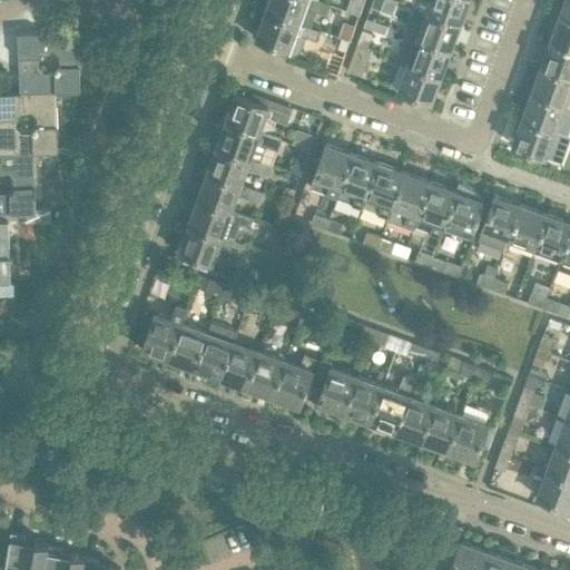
[(267,0),(264,11),(297,23),(297,22),(308,27),(314,10),(325,15),(330,5),(316,0),(267,0)]
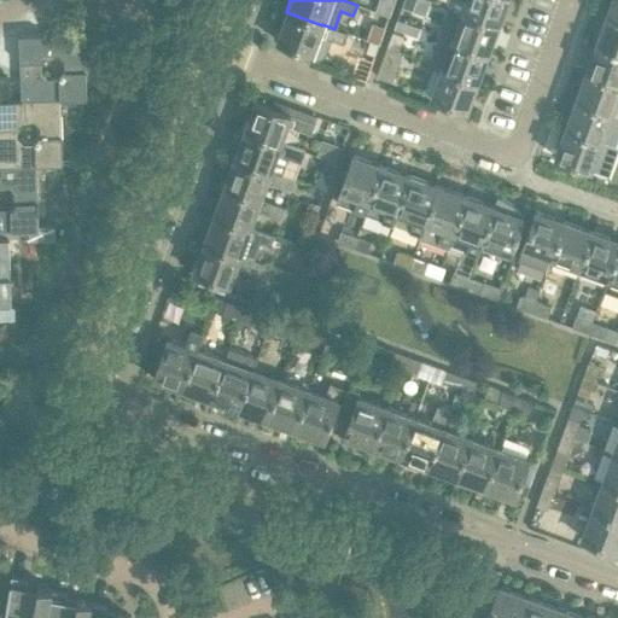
[(394,0),(392,0),(378,0),(374,11),(388,16),(394,0)]
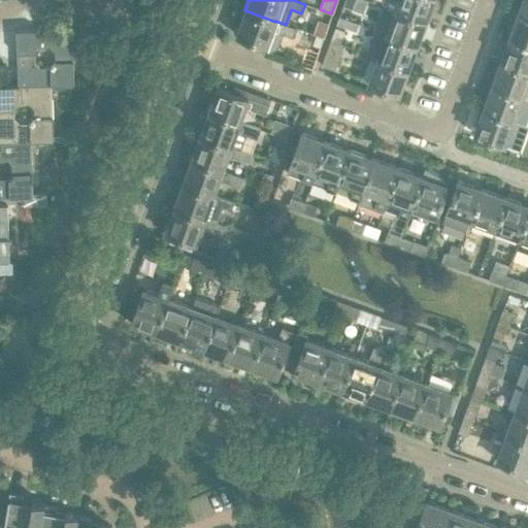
[(352,8),(355,0),(344,0),(342,5),(352,8)]
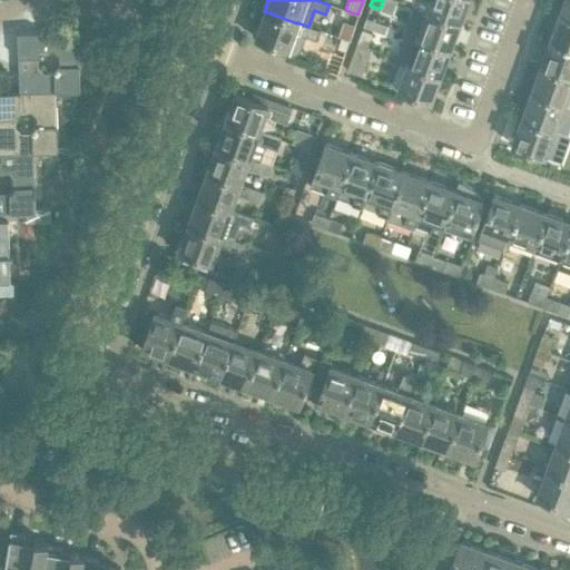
[(414,0),(412,6),(413,6),(459,22),(465,0),(414,0)]
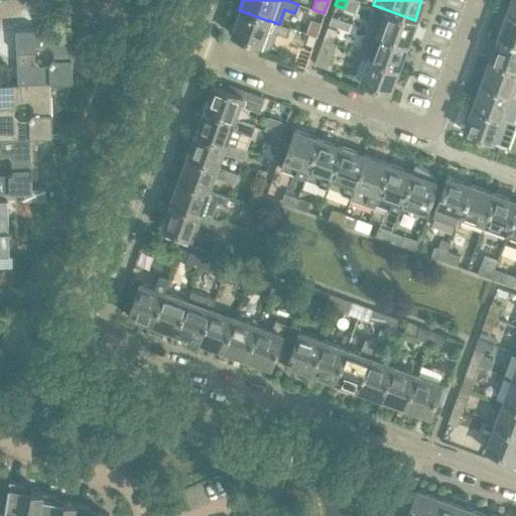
[(515,0),(509,0),(505,13),(515,16),(515,0)]
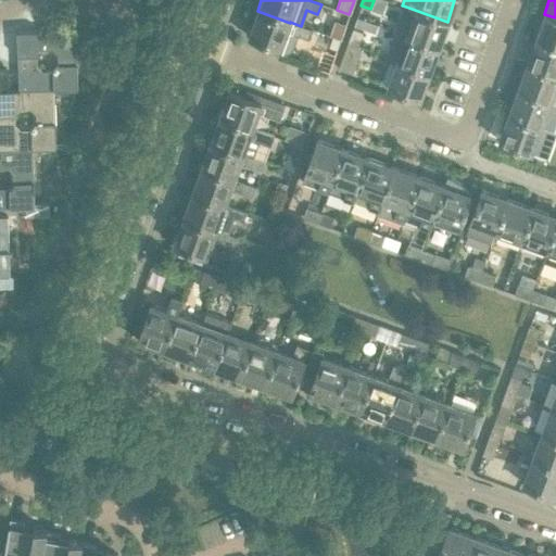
[(394,32),(438,47),(447,22),(403,5),(394,32)]
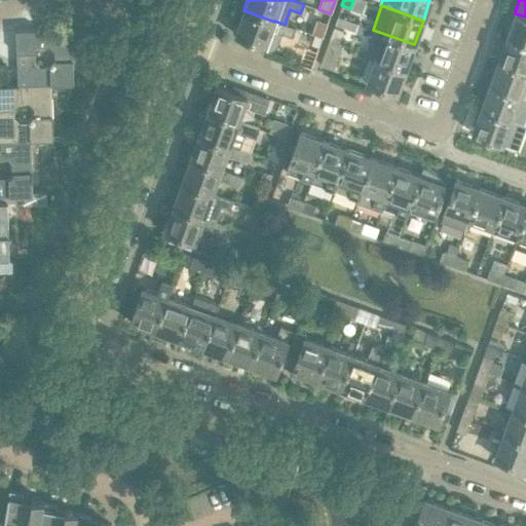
[(243,10),(235,34),(246,38),(265,45),(264,48),(267,49),(270,49),(273,48),(275,47),(277,45),(282,32),(293,36),(295,28),(285,25),(274,21),(274,22),(243,10)]
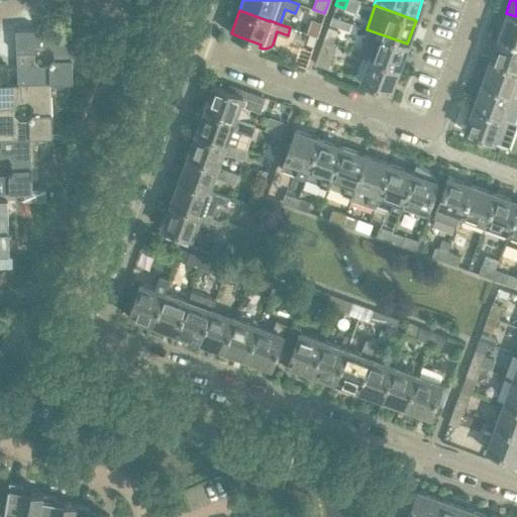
[(516,16),(506,13),(497,37),(516,43),(516,16)]
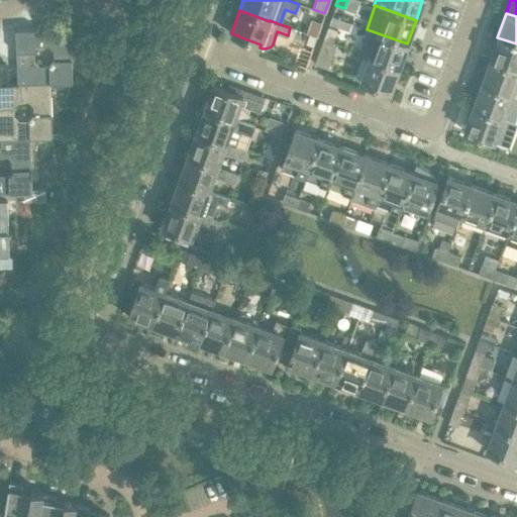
[(322,40),(331,43),(336,30),(327,26),(322,40)]
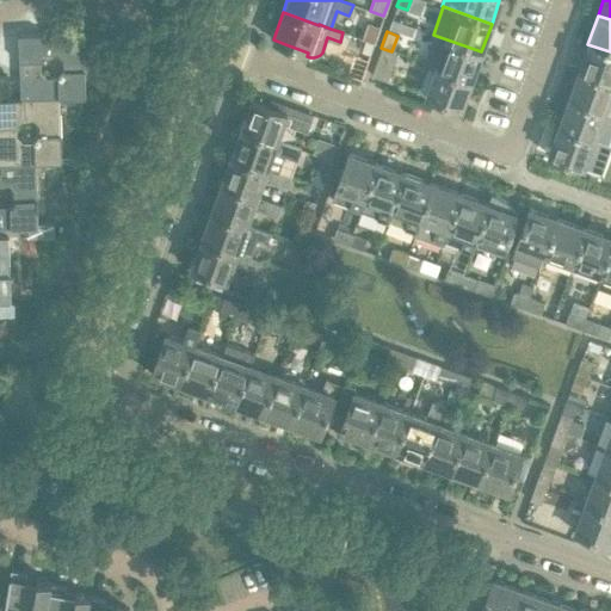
[(84,32),(18,34),(20,98),(20,99),(60,98),(86,98),(84,32)]
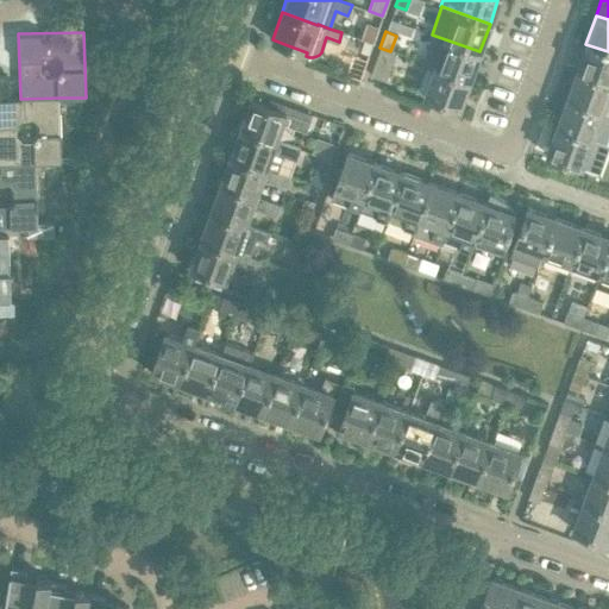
[(421,62),(421,63),(434,67),(470,80),(479,51),(432,35),(421,62)]
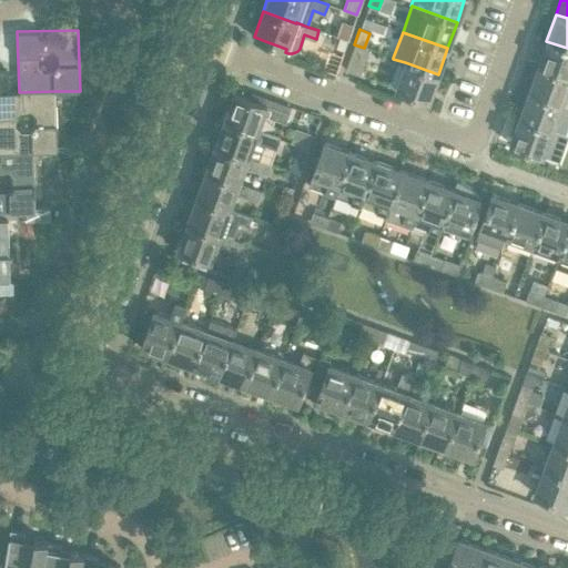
[(340,37),(336,46),(344,49),(347,40),(340,37)]
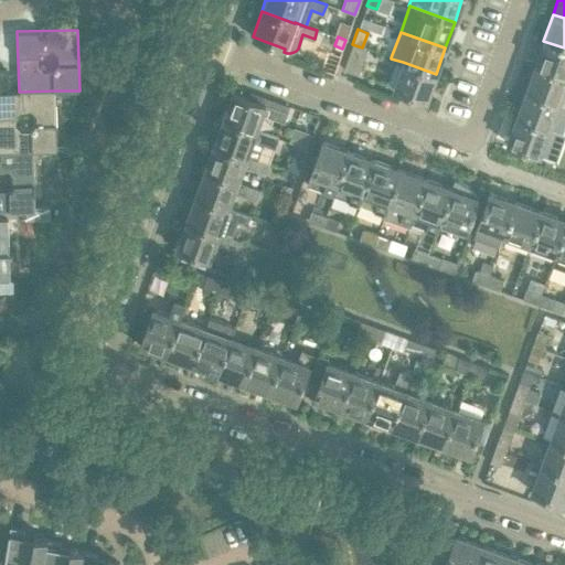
[(264,41),(262,48),(281,55),(284,52),(285,49),(264,41)]
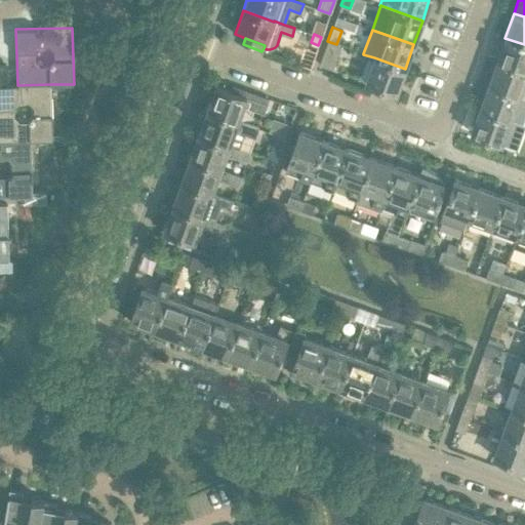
[(524,44),(505,38),(496,62),(524,72),(524,44)]
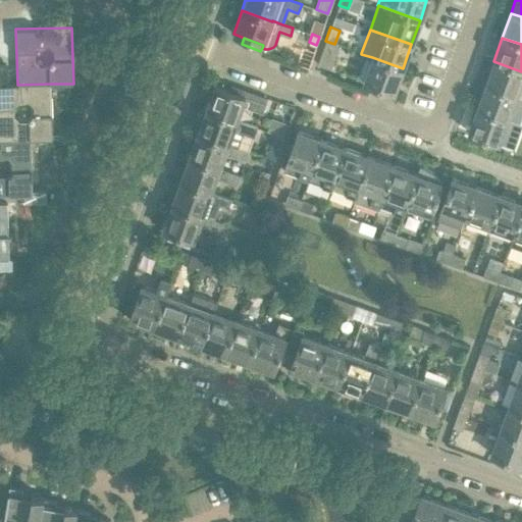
[(338,45),(334,44),(325,41),(317,65),(329,69),(338,45)]
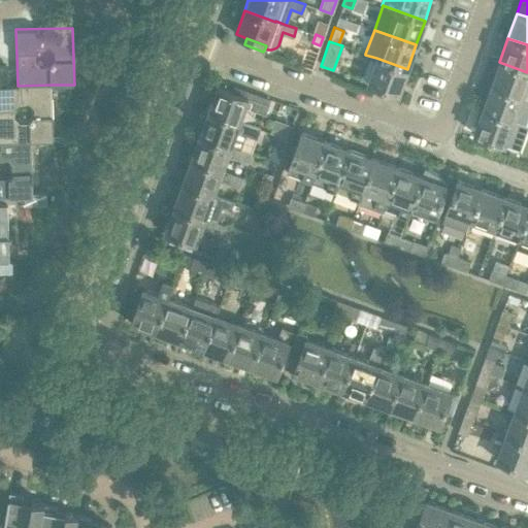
[(300,61),(312,66),(318,53),(304,47),(300,61)]
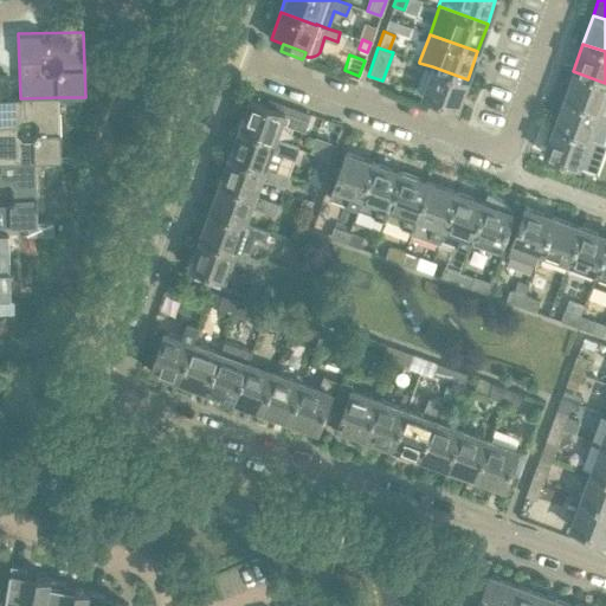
[(432,66),(421,95),(457,108),(468,79),(432,66)]
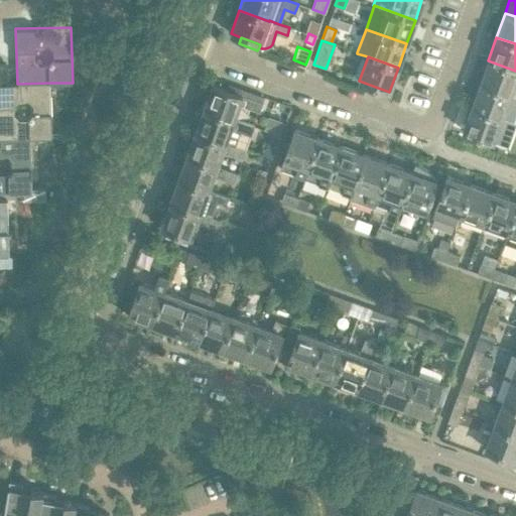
[(515,71),(488,60),(479,85),(509,96),(515,98),(515,71)]
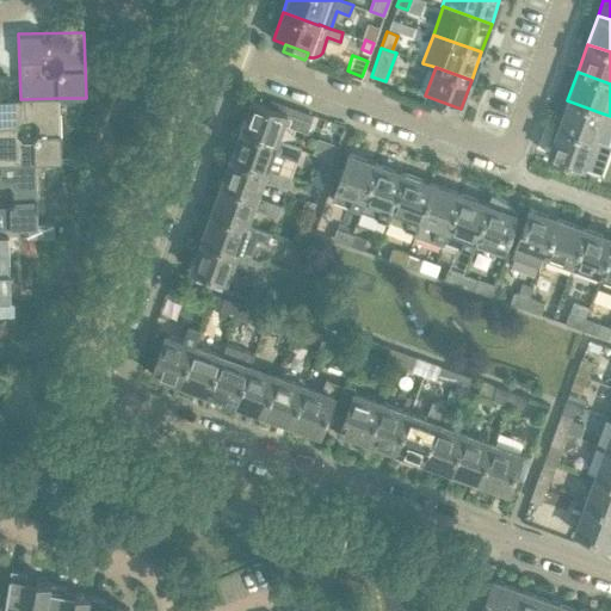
[(0,162),(36,162),(62,162),(60,98),(20,99),(20,98),(0,98),(0,162)]
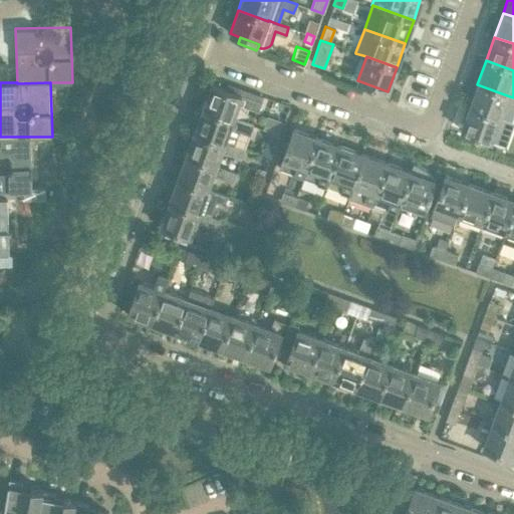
[(211,84),(202,108),(233,119),(233,118),(238,104),(258,111),(262,102),(211,84)]
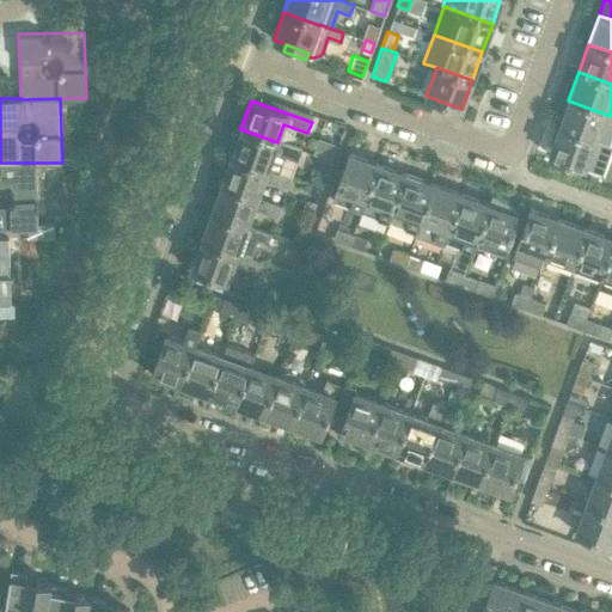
[(568,101),(557,129),(593,141),(609,147),(611,136),(611,116),(604,114),(568,101)]
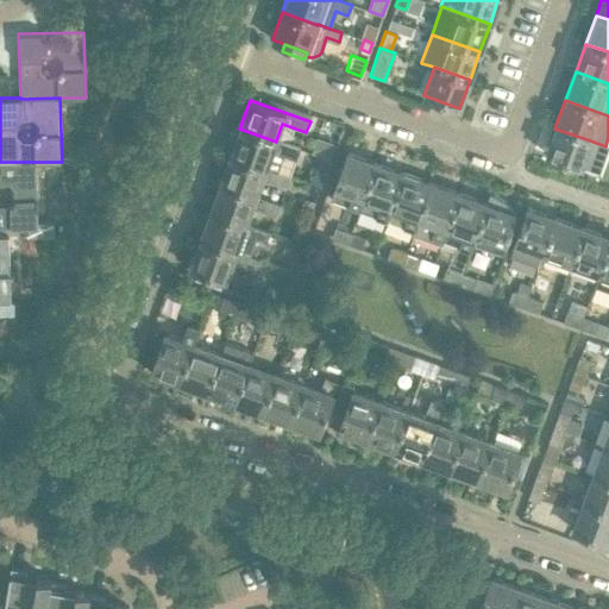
[(239,129),(230,156),(267,169),(267,168),(277,173),(283,155),(296,159),(300,149),(276,140),(276,142),(239,129)]
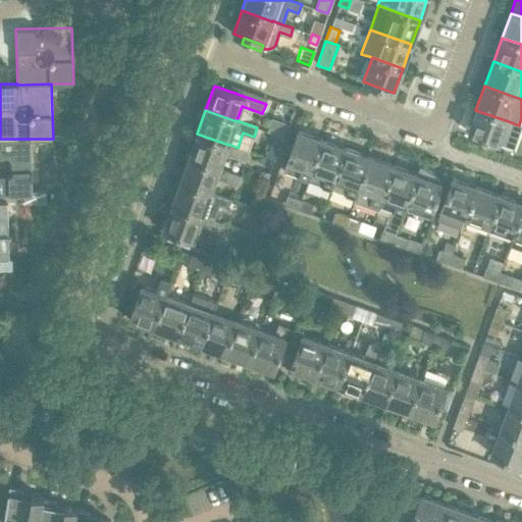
[(475,110),(467,133),(498,144),(513,149),(521,126),(519,125),(506,120),(475,110)]
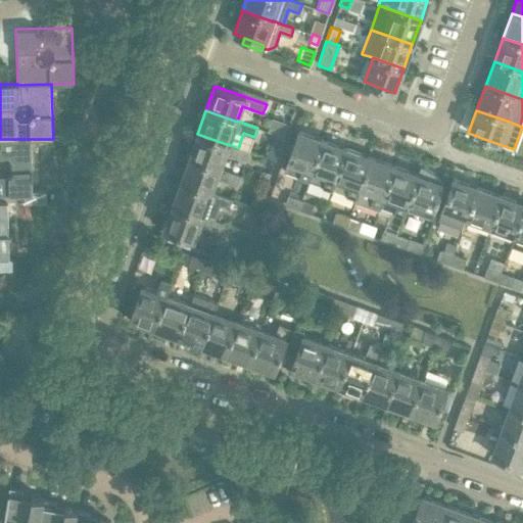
[(311,171),(322,140),(297,131),(283,171),(306,180),(311,171)]
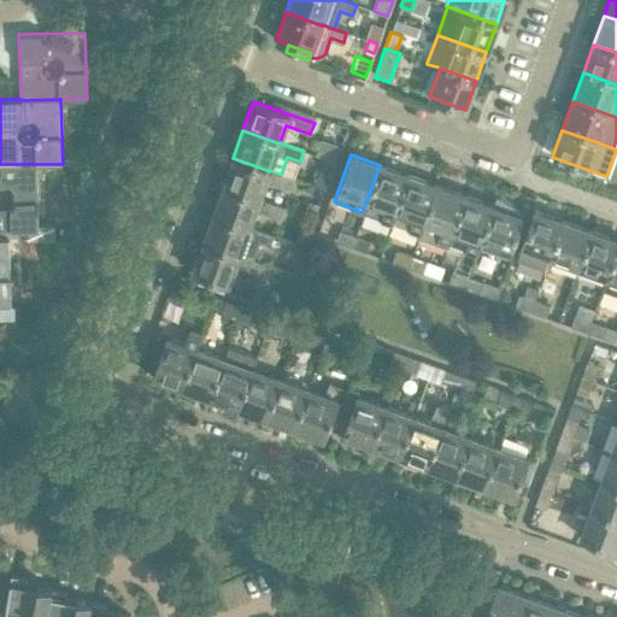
[(233,158),(223,186),(259,199),(260,198),(266,181),(291,189),(294,178),(281,175),(270,170),(270,171),(233,158)]
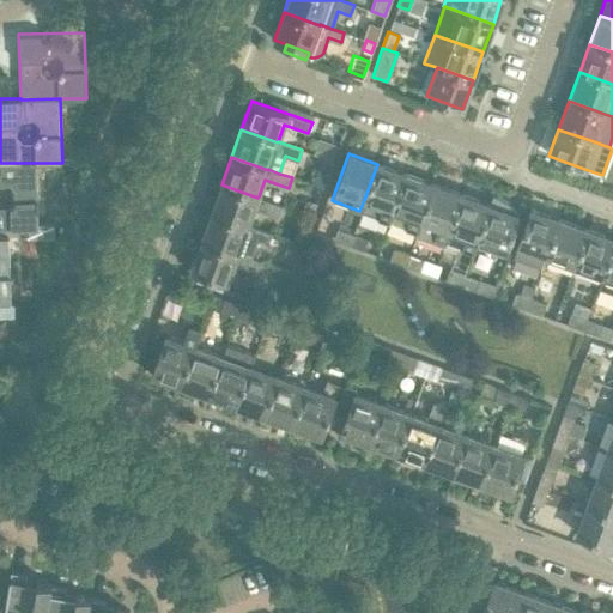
[(0,163),(0,228),(38,226),(36,163),(0,163)]
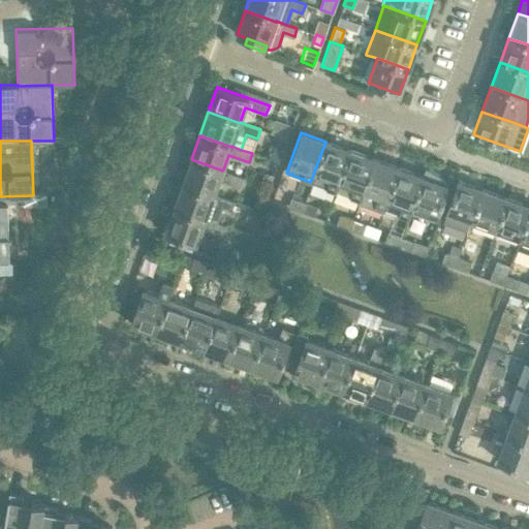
[(310,183),(334,191),(338,181),(348,150),(325,142),(314,173),(310,182),(310,183)]
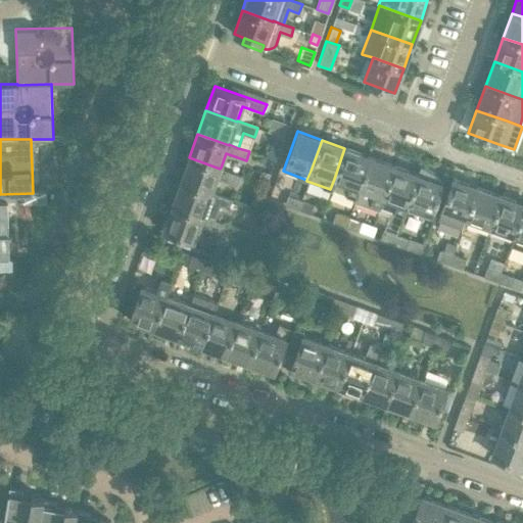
[(270,145),(266,157),(276,161),(280,149),(270,145)]
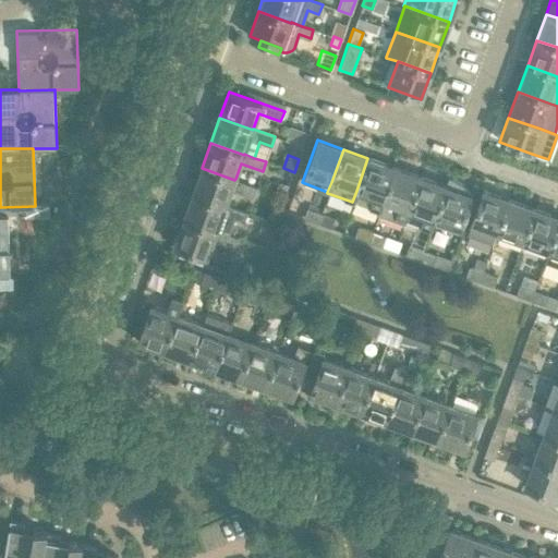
[(356,191),(352,202),(377,211),(393,168),(367,158),(356,191)]
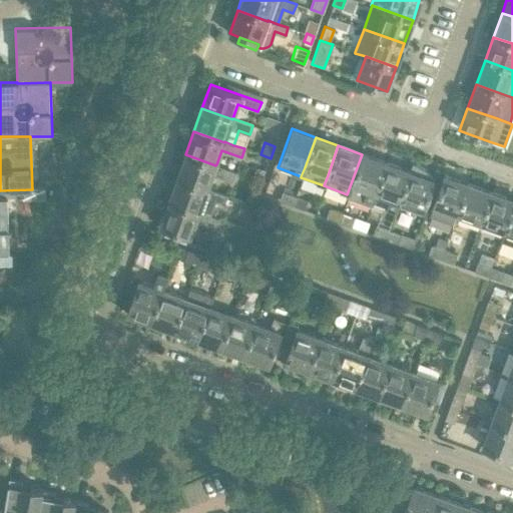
[(185,154),(176,178),(207,189),(207,188),(212,174),(232,181),(236,171),(216,164),(215,165),(185,154)]
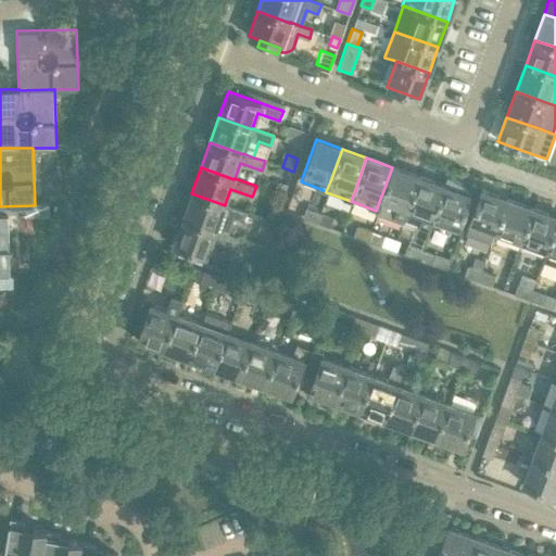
[(392,167),(376,211),(375,214),(402,225),(404,220),(419,177),(392,167)]
